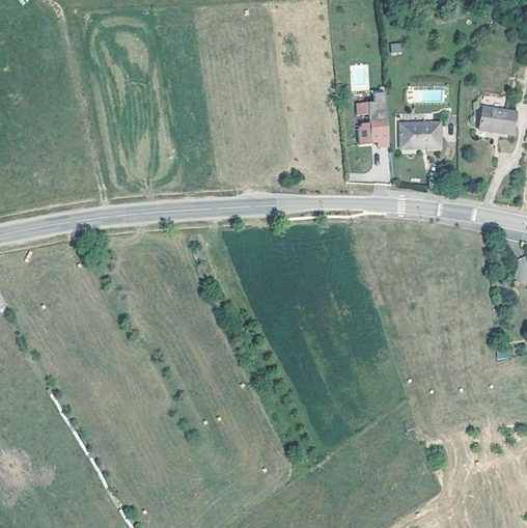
[(394,40),(395,51),(406,50),(405,39),(394,40)]
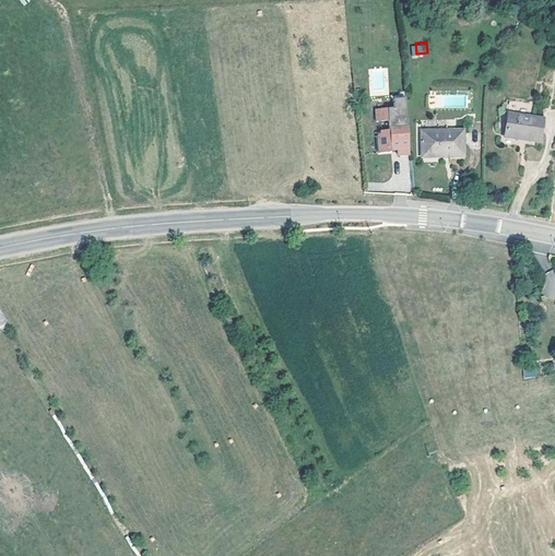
[(398,149),(398,157),(410,157),(404,97),(393,98),(393,107),(376,108),(377,120),(389,119),(389,129),(380,130),(381,133),(378,133),(379,151),(391,150),(391,149),(391,144),(397,144),(398,149)]
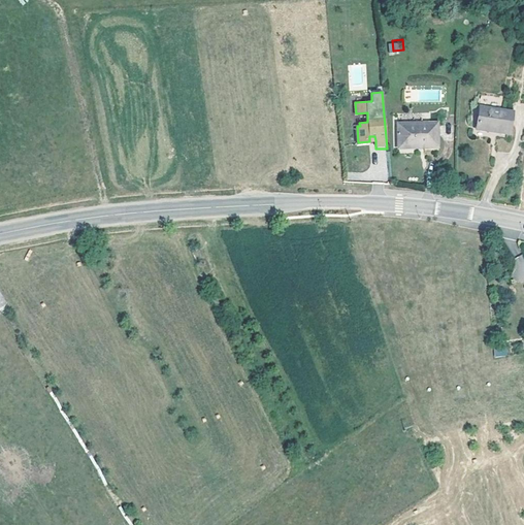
[(475,124),(511,131),(514,109),(479,102),(475,124)]
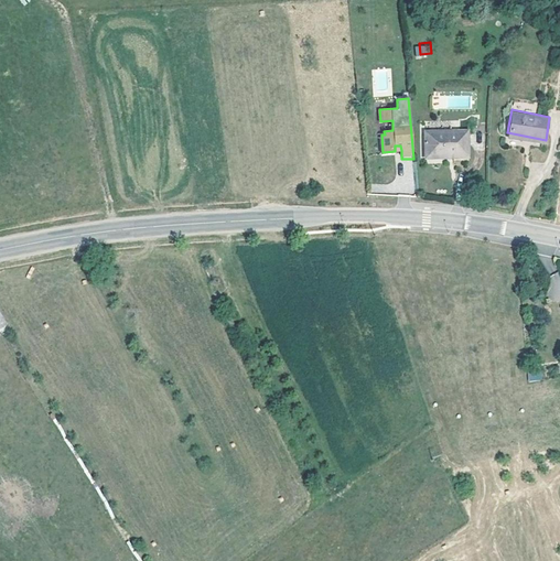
[(464,128),(424,129),(424,153),(465,152),(464,128)]
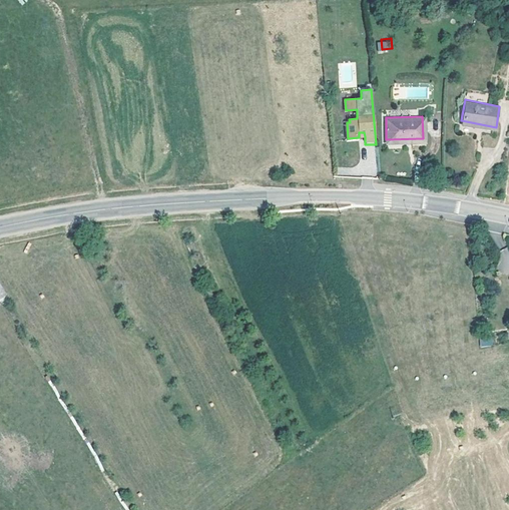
[(1,277),(0,277),(0,293),(3,299),(11,294),(1,277)]
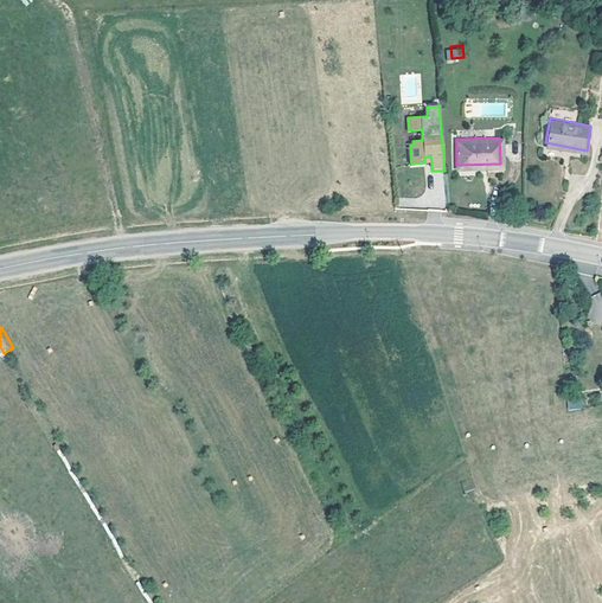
All buildings are outlined.
